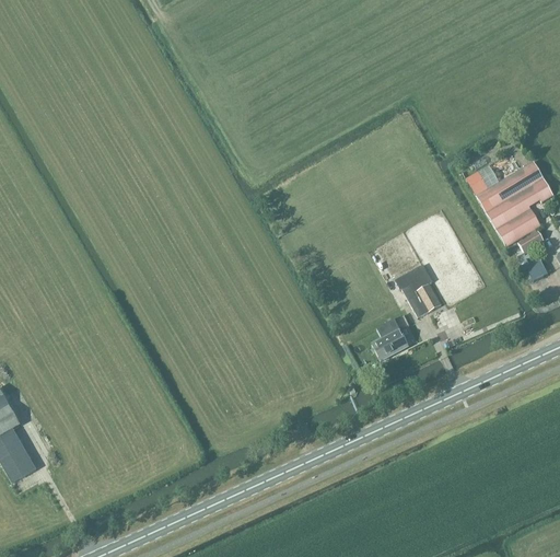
[(489,164),(466,177),(505,245),(531,230),(535,228),(525,211),(553,194),(534,160),(499,181),(489,164)]
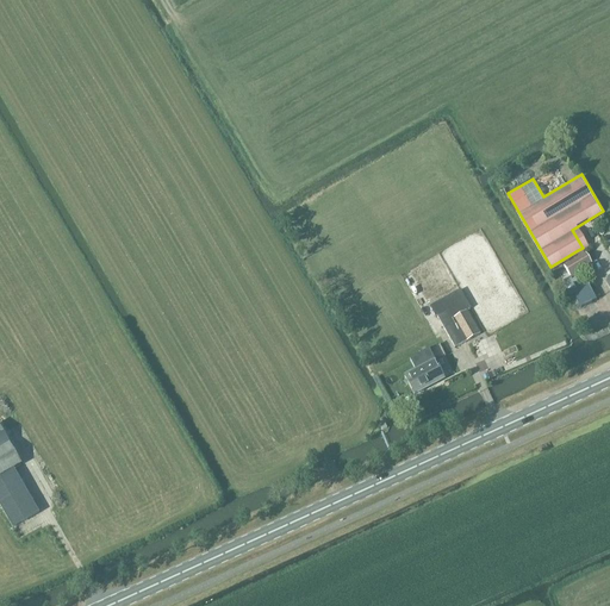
[(583,248),(578,250),(580,254),(565,263),(571,274),(592,261),(584,247),(583,248)]
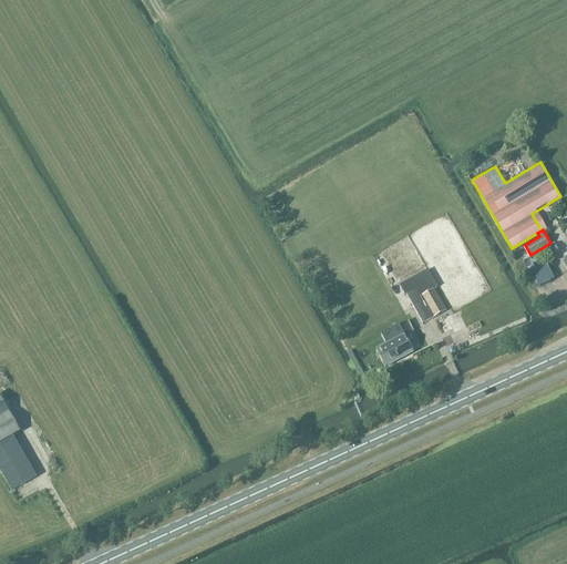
[(531,263),(540,284),(556,276),(548,262),(539,266),(536,260),(531,263)]
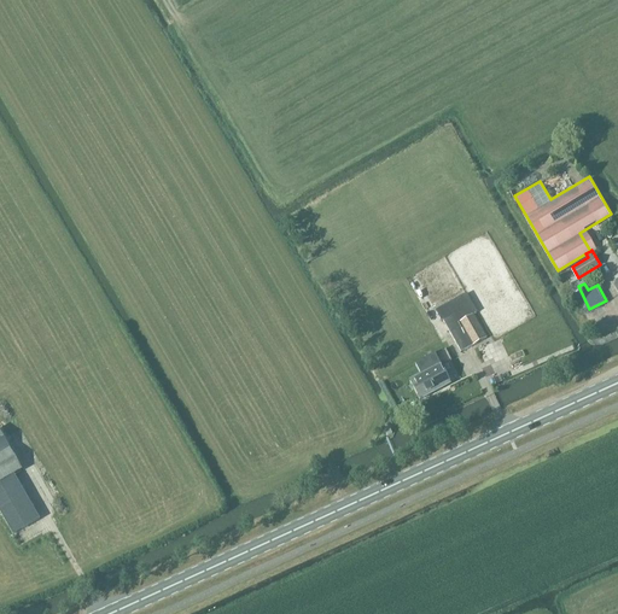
[(466,291),(436,308),(442,319),(443,317),(461,350),(488,334),(474,311),(477,310),(466,291)]
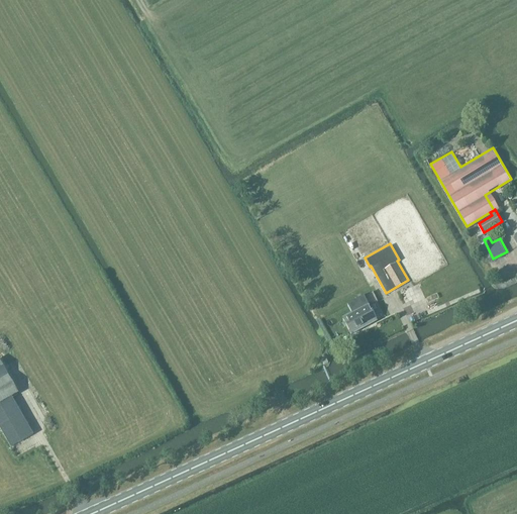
[(368,317),(375,313),(369,303),(343,316),(351,333),(371,323),(368,317)]
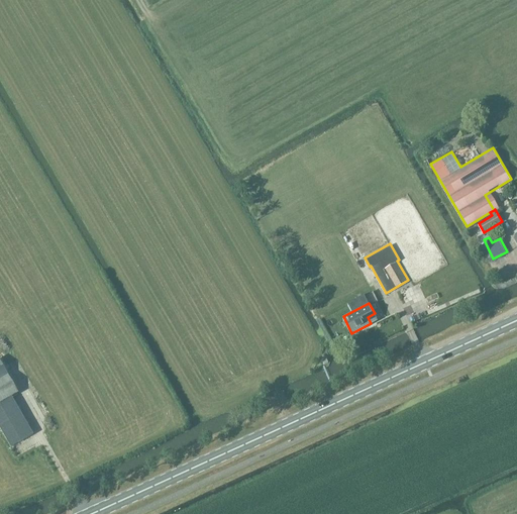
[(9,374),(0,378),(0,424),(11,445),(33,432),(12,395),(19,392),(9,374)]
